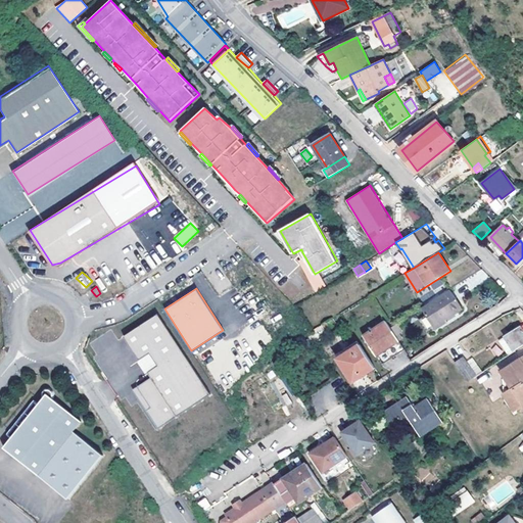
[(444,318),(445,320),(462,310),(449,290),(421,308),(432,325),(444,318)]
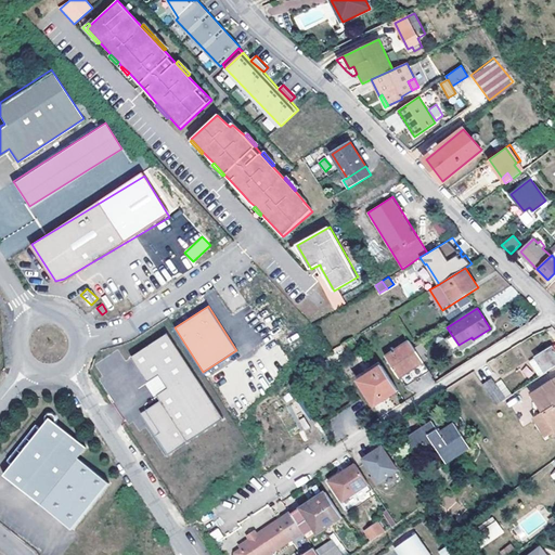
[(184,442),(220,420),(166,334),(129,356),(146,383),(157,375),(165,388),(154,396),(157,400),(184,442)]
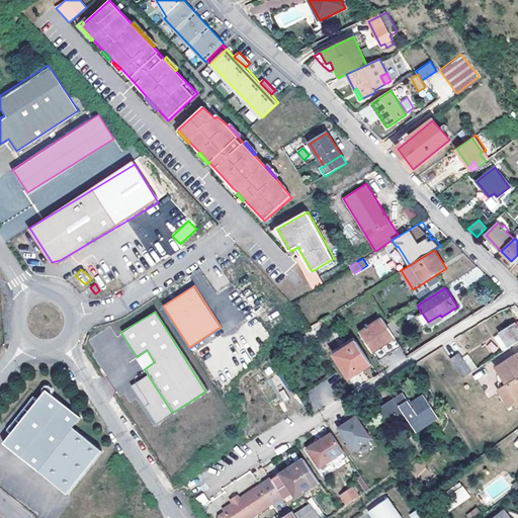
[(323,329),(334,322),(329,315),(319,322),(323,329)]
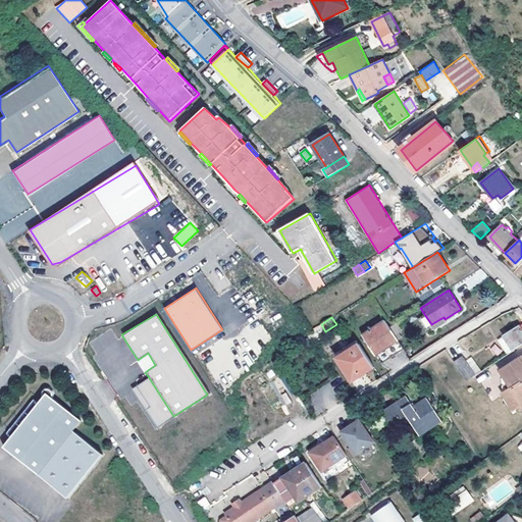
[(447,321),(445,319),(444,317),(431,324),(434,329),(447,321)]
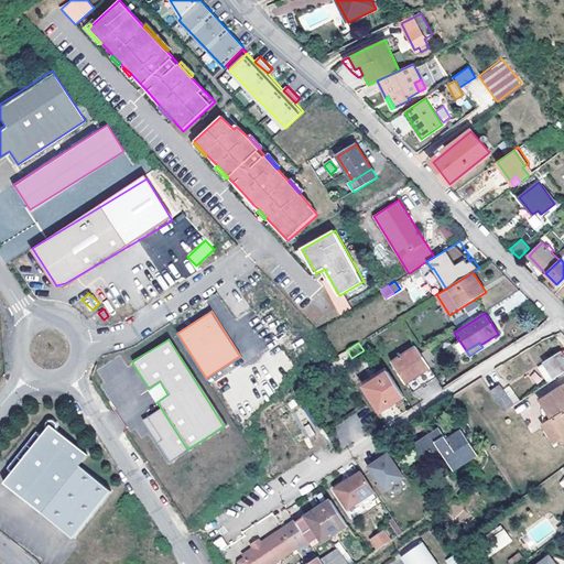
[(563,349),(544,364),(554,379),(563,372),(563,349)]
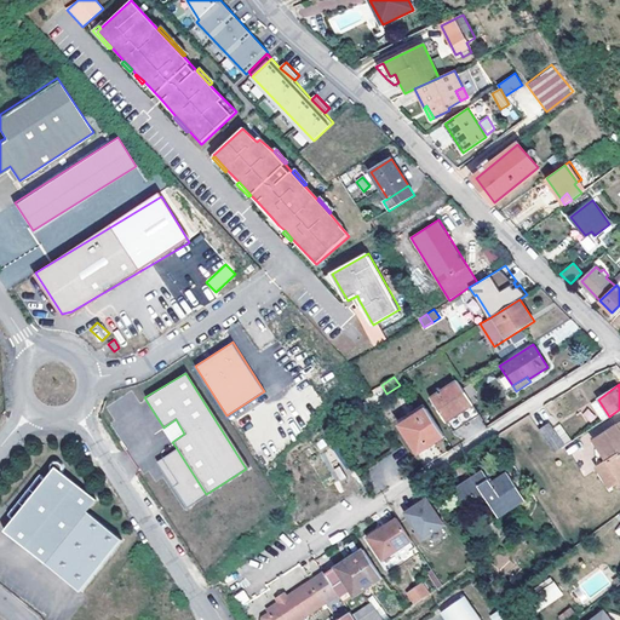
[(460,385),(434,403),(448,426),(476,409),(461,389),(460,385)]
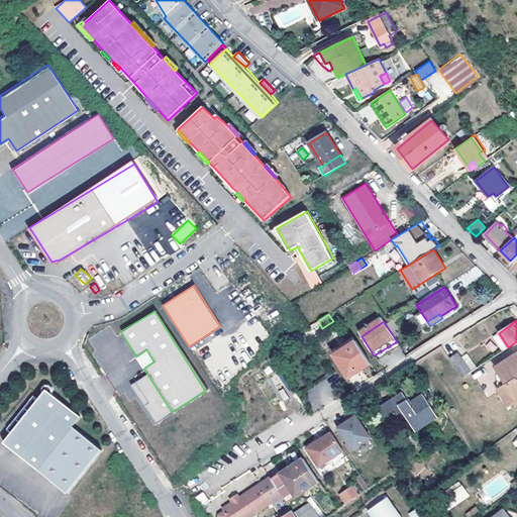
[(502,351),(508,347),(499,333),(493,337),(502,351)]
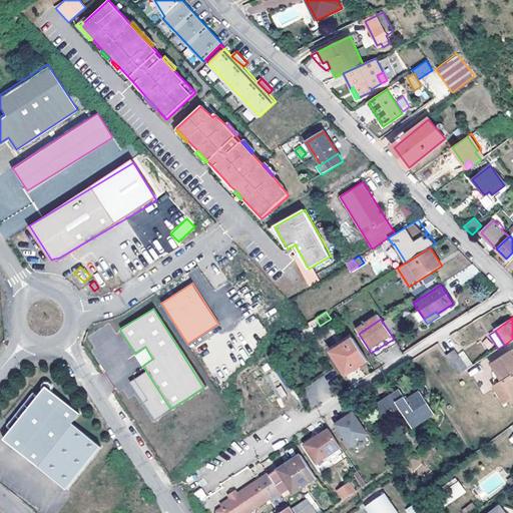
[(331,352),(346,375),(368,361),(353,338),(331,352)]
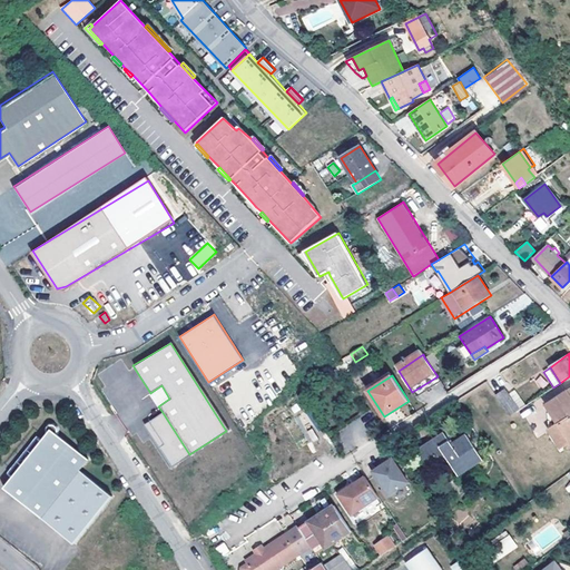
[(158,406),(169,399),(161,385),(150,393),(148,394),(157,406),(158,406)]
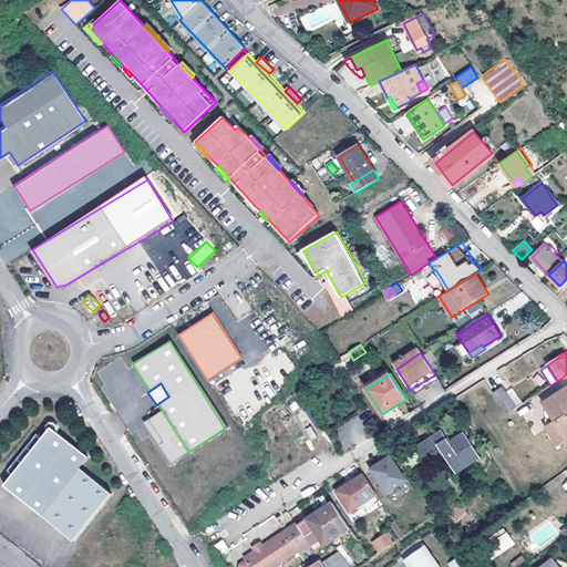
[(509,413),(516,409),(501,387),(494,392),(509,413)]
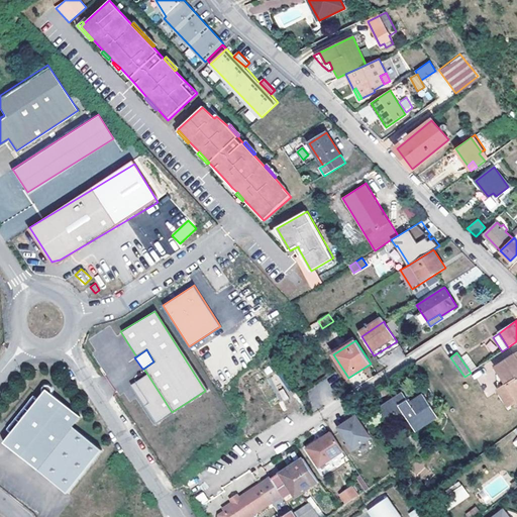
[(507,385),(500,390),(509,405),(516,399),(516,353),(496,369),(507,385)]
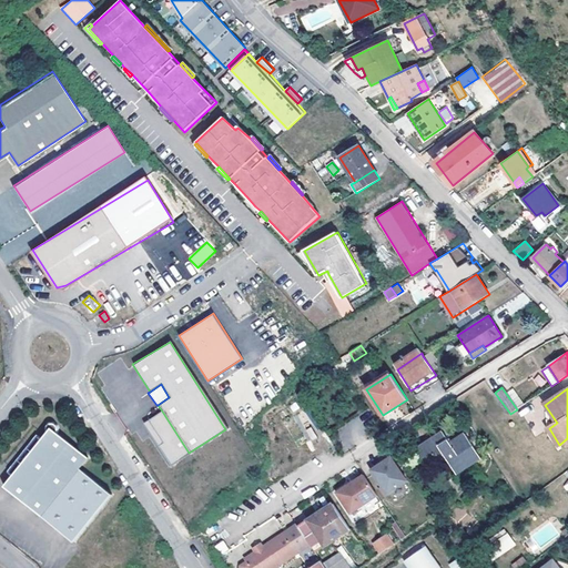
[(547,427),(549,428),(557,423),(545,405),(543,406),(547,413),(547,427)]
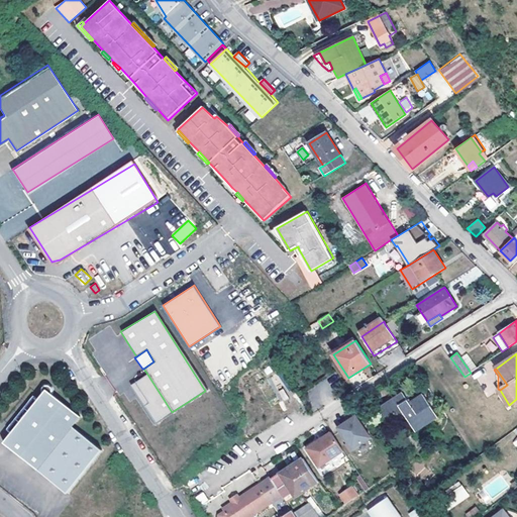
[(150,425),(172,412),(146,373),(125,386),(150,425)]
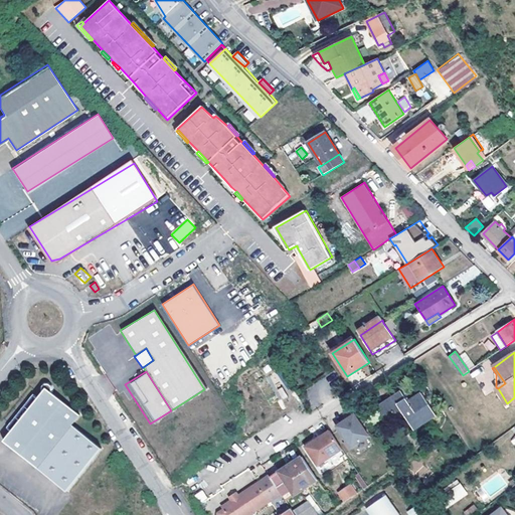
[(80,413),(52,390),(53,389),(53,385),(51,382),(49,381),(45,381),(42,383),(42,384),(41,386),(41,389),(43,391),(39,396),(34,392),(8,425),(12,430),(4,440),(67,490),(103,447),(73,422),(80,413)]
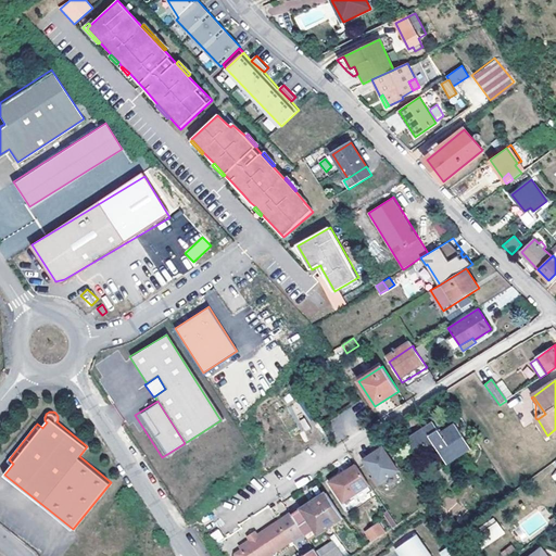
[(470,449),(454,425),(440,433),(433,422),(406,440),(416,456),(434,445),(446,464),(470,449)]
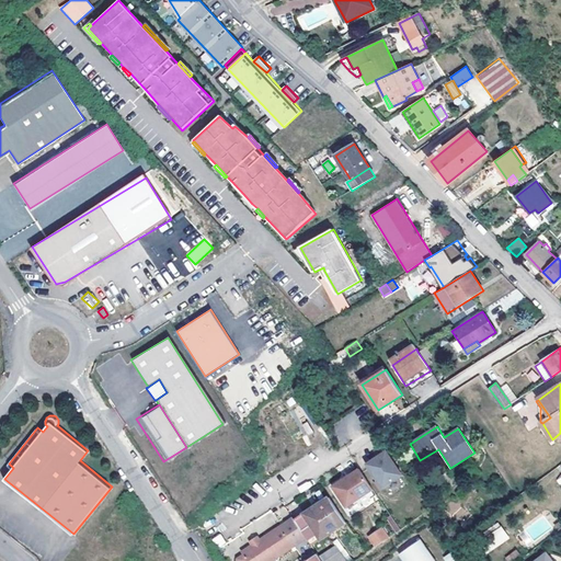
[(375,459),(367,464),(382,488),(401,474),(386,451),(378,457),(379,458),(376,460),(375,459)]
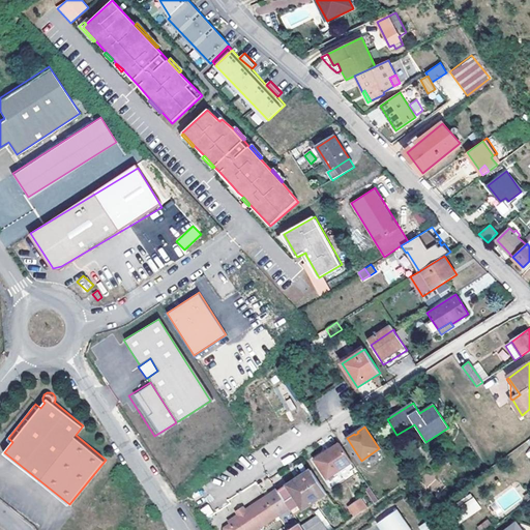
[(347,467),(350,473),(357,469),(343,447),(336,451),(333,447),(315,460),(328,479),(340,472),(347,467)]
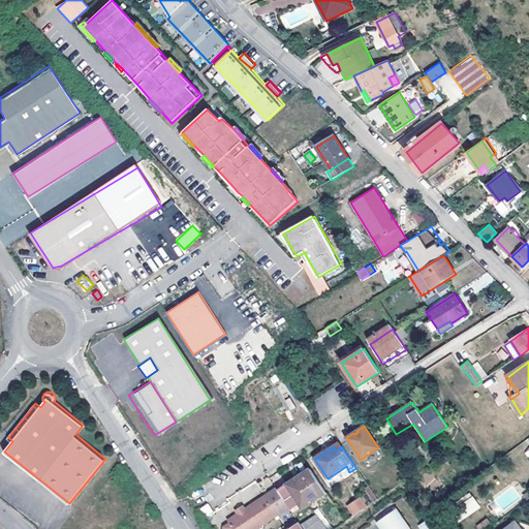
[(343,476),(349,472),(346,466),(339,471),(343,476)]
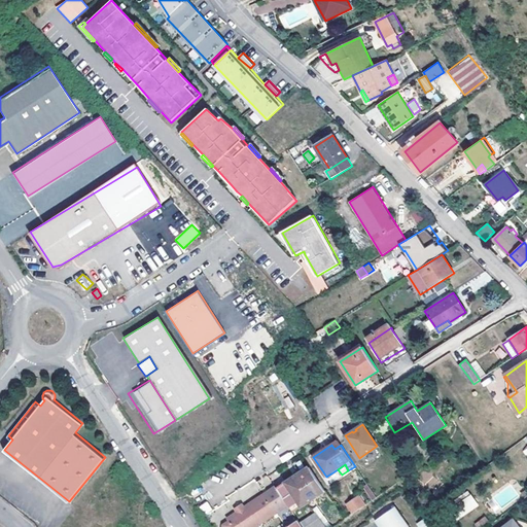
[(292,513),(325,491),(310,467),(277,489),(288,505),(292,513)]
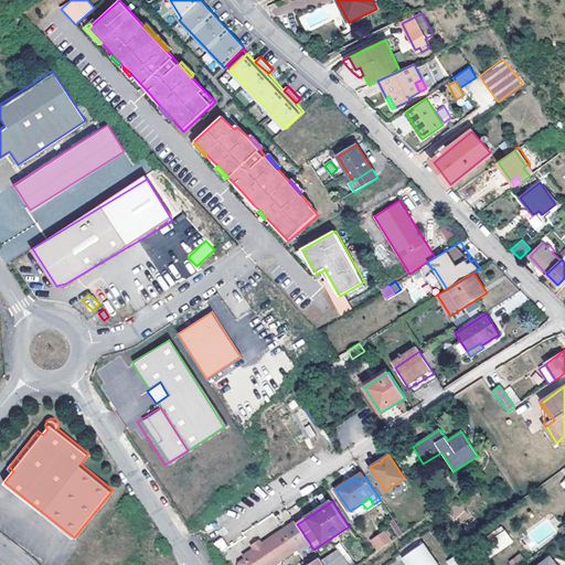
[(259,546),(254,548),(243,556),(244,558),(240,562),(238,564),(275,564),(309,542),(297,524),(295,522),(260,544),(259,546)]
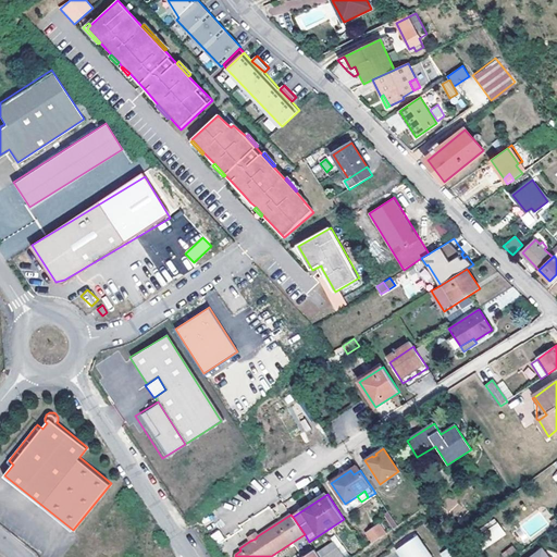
[(496,520),(472,535),(482,551),(506,534),(496,520)]
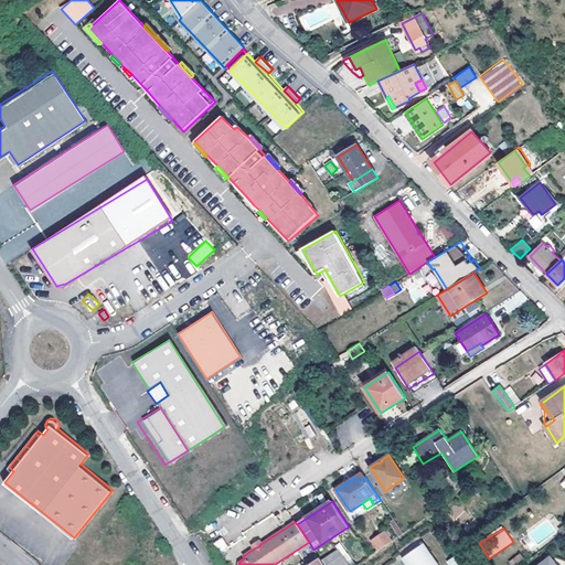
[(383,532),(372,540),(379,548),(390,541),(383,532)]
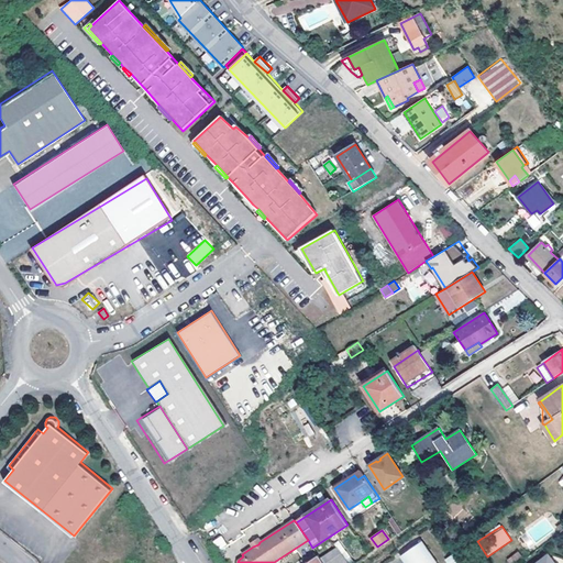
[(220,536),(213,540),(219,550),(227,544),(220,536)]
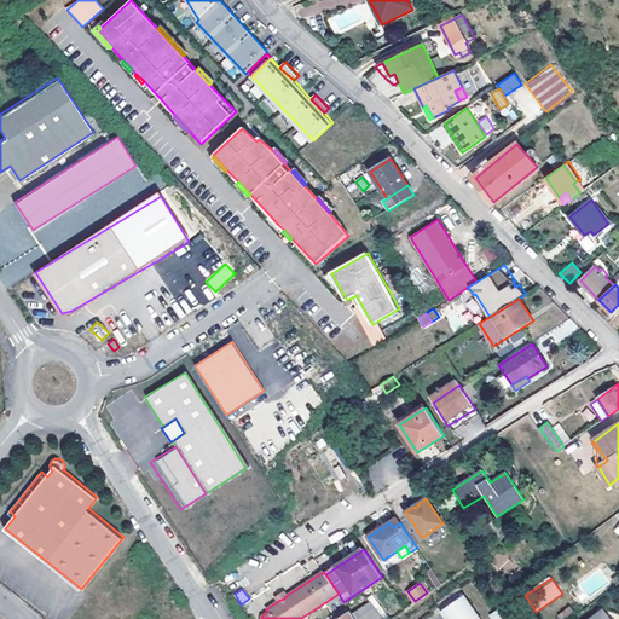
[(479,618),(463,595),(439,611),(444,618),(479,618)]
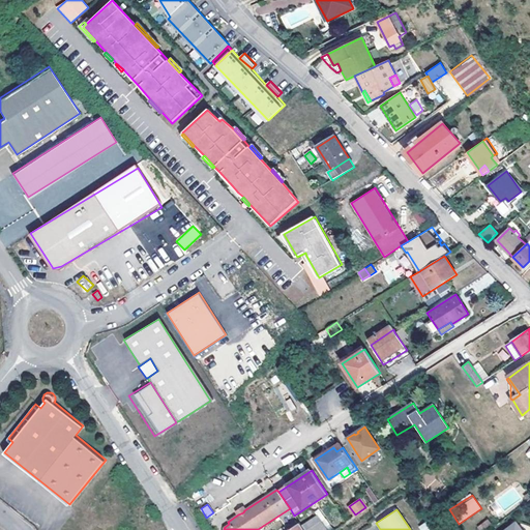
[(303,529),(304,529),(320,520),(317,514),(301,525),(303,529)]
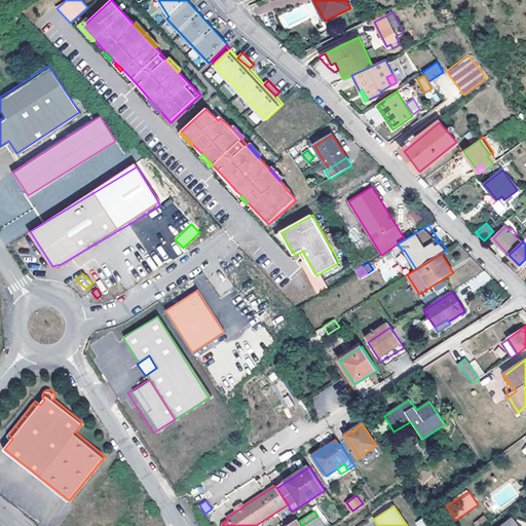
[(324,525),(317,516),(302,525),(324,525)]
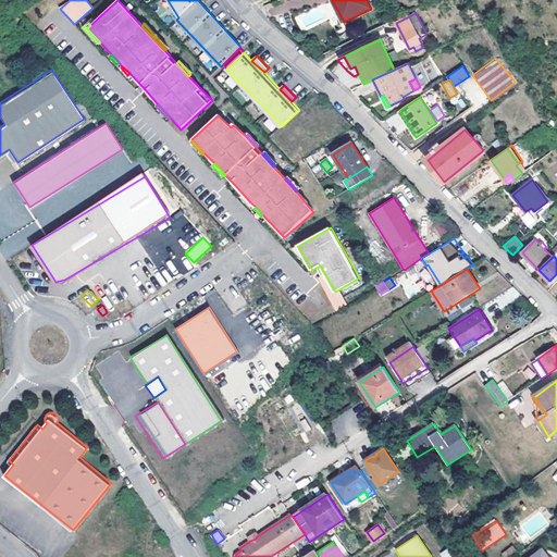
[(504,556),(507,556),(516,551),(512,546),(502,553),(504,556)]
